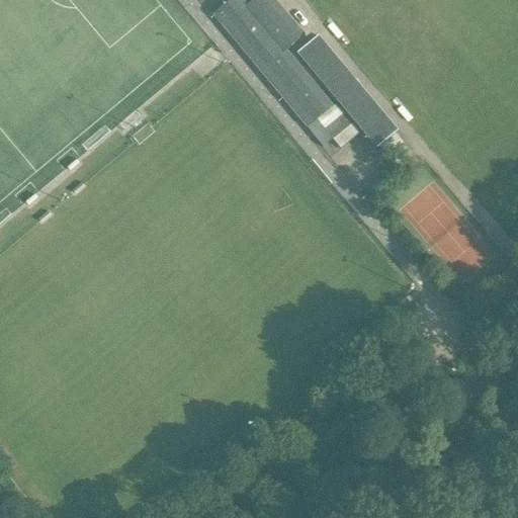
[(304,36),(273,0),(252,0),(246,5),(242,0),(229,0),(211,15),(307,128),(332,107),(285,52),(304,36)]
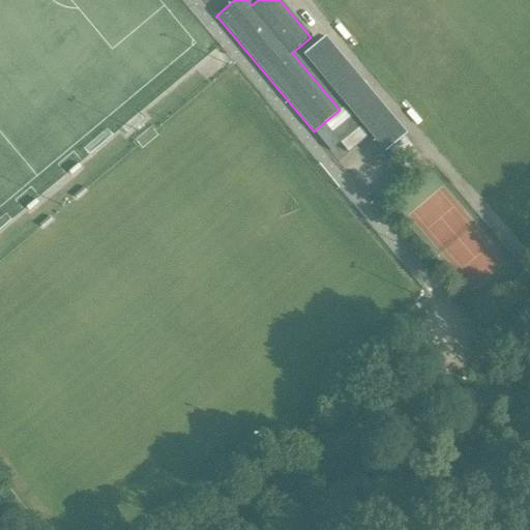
[(345,40),(350,36),(339,23),(333,27),(345,40)]
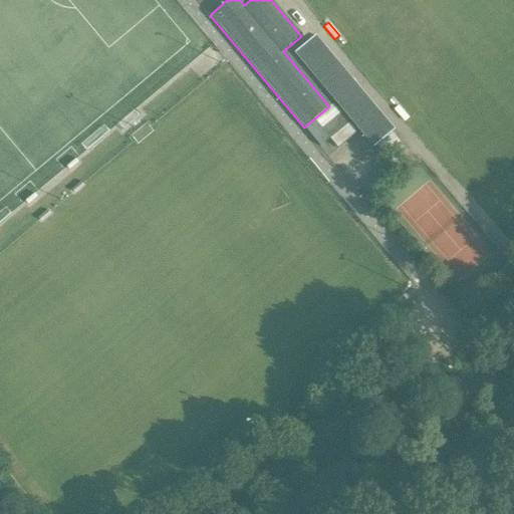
[(316,41),(317,40),(314,36),(294,53),(373,148),(393,131),(390,126),(388,127),(353,86),(355,85),(351,81),(350,82),(316,41)]
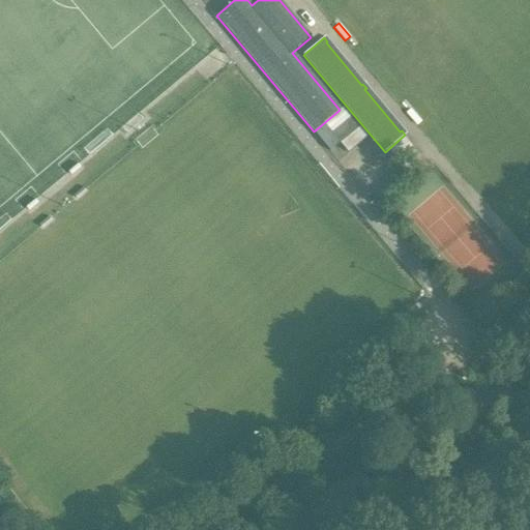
[(313,131),(329,152),(340,144),(347,153),(366,137),(343,107),(340,110),(314,131),(313,131)]
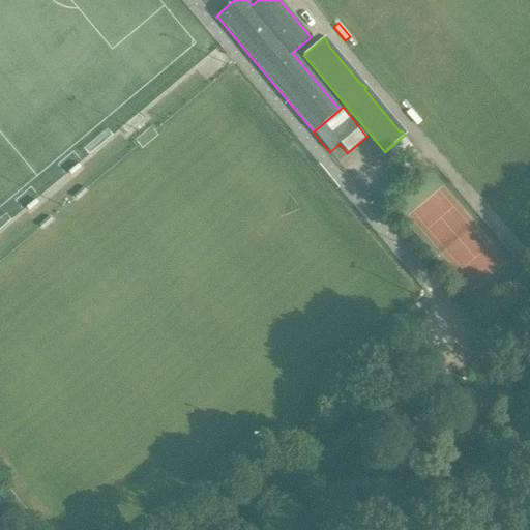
[(416,125),(421,121),(410,108),(405,113),(416,125)]
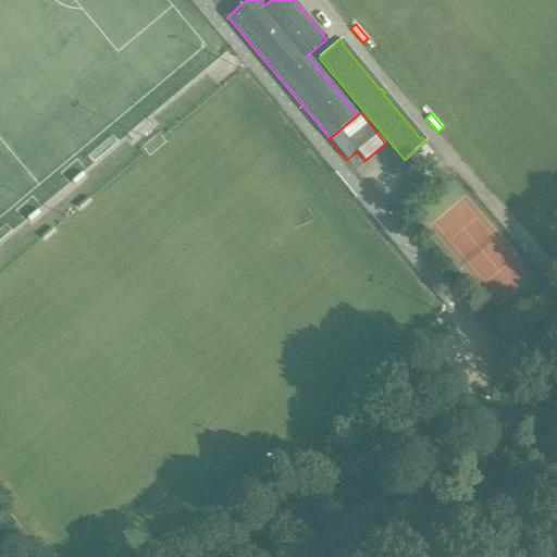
[(74,184),(85,175),(81,171),(71,180),(74,184)]
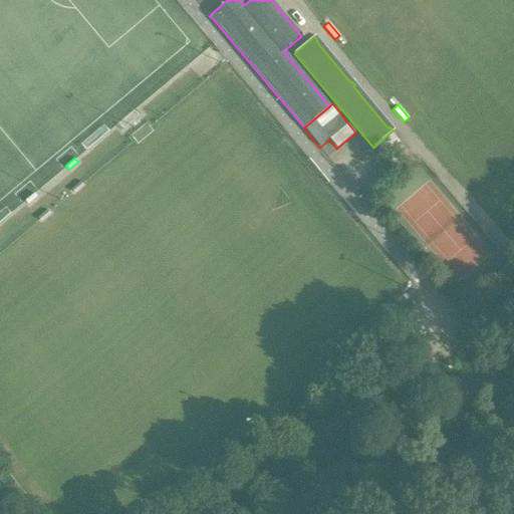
[(73,194),(82,186),(79,182),(69,190),(73,194)]
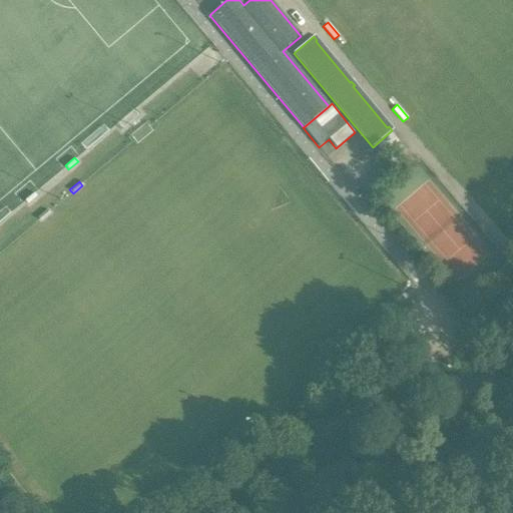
[(27,203),(37,196),(33,192),(24,199),(27,203)]
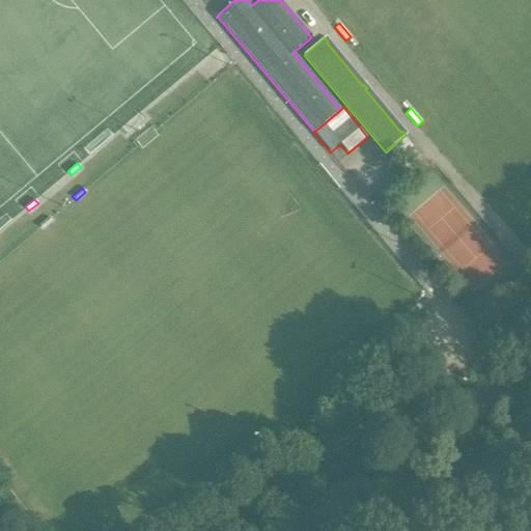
[(43,228),(52,220),(49,216),(38,224),(43,228)]
